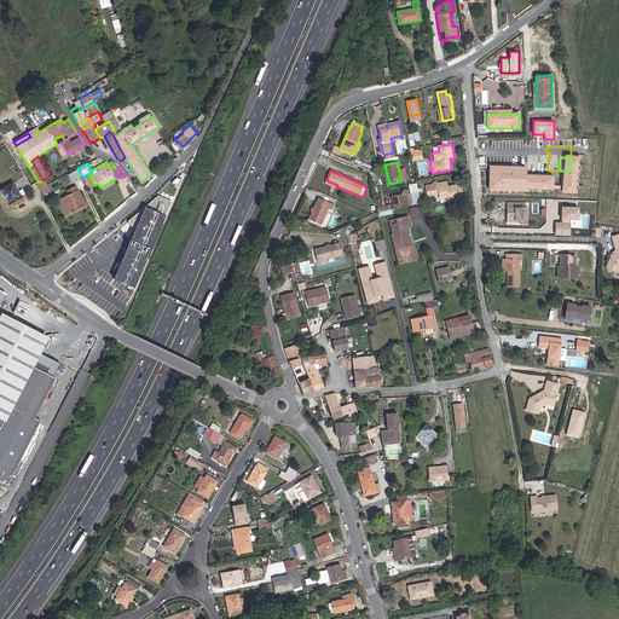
[(514,189),(515,175),(502,175),(502,177),(498,177),(498,175),(491,174),(491,191),(505,191),(505,187),(514,189)]
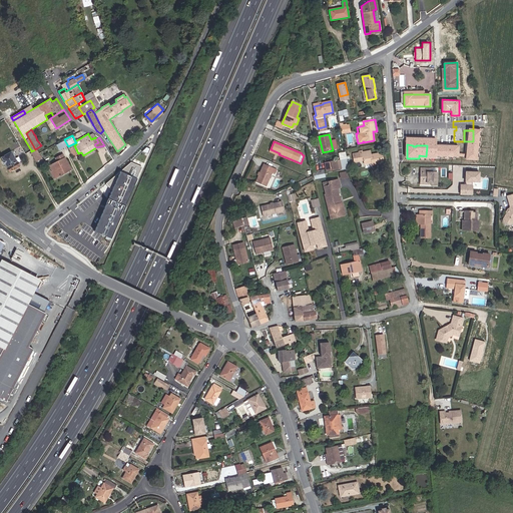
[(35,149),(37,153),(44,149),(42,145),(41,145),(35,149)]
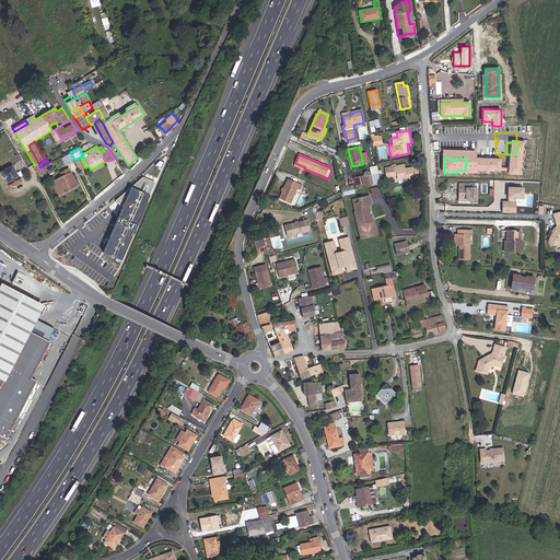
[(34,165),(34,164),(32,165),(39,176),(44,174),(41,167),(37,170),(34,165)]
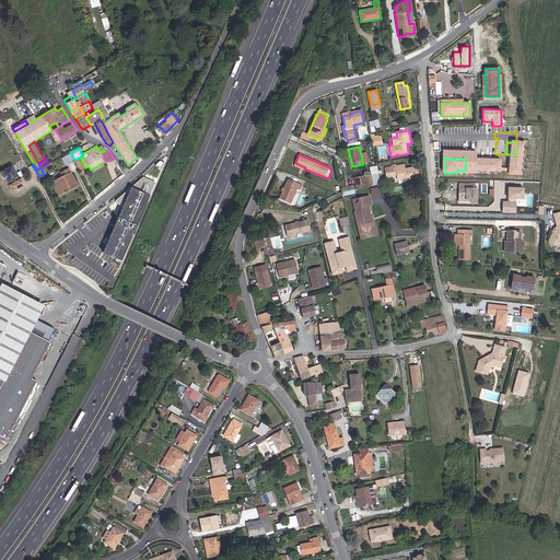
[(12,165),(1,172),(11,188),(22,182),(19,176),(12,165)]
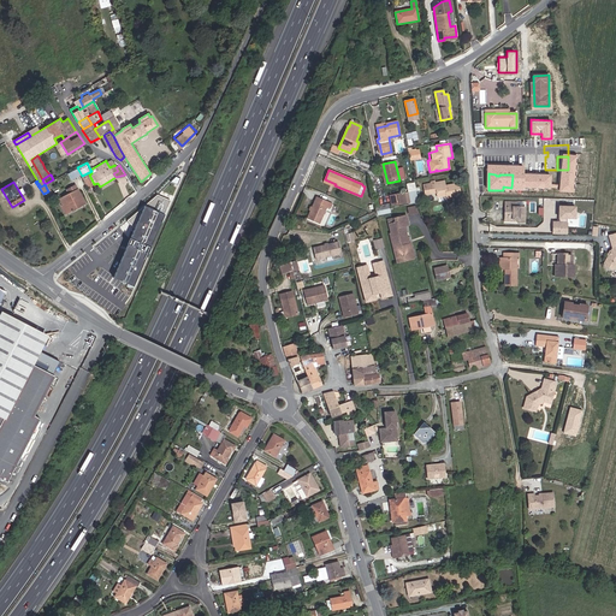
[(446,197),(460,195),(458,184),(445,187),(444,182),(436,183),(434,182),(430,182),(431,185),(424,187),(425,195),(437,193),(437,197),(446,195),(446,197)]
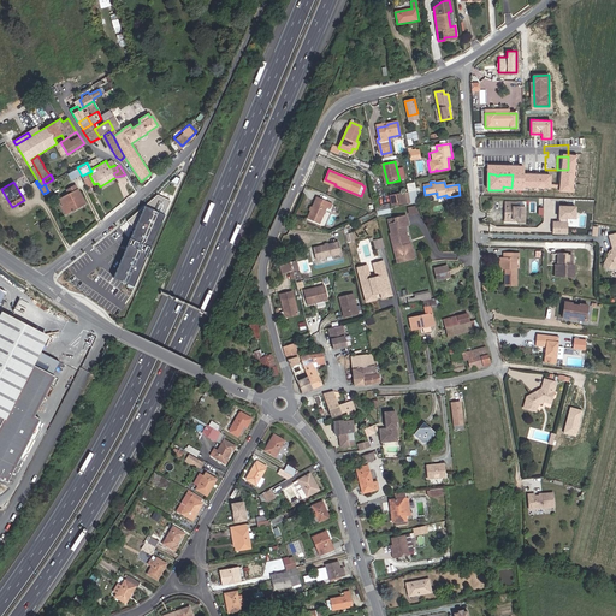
[(77,205),(78,207),(84,203),(75,185),(66,189),(69,194),(58,200),(65,213),(72,209),(71,208),(77,205)]
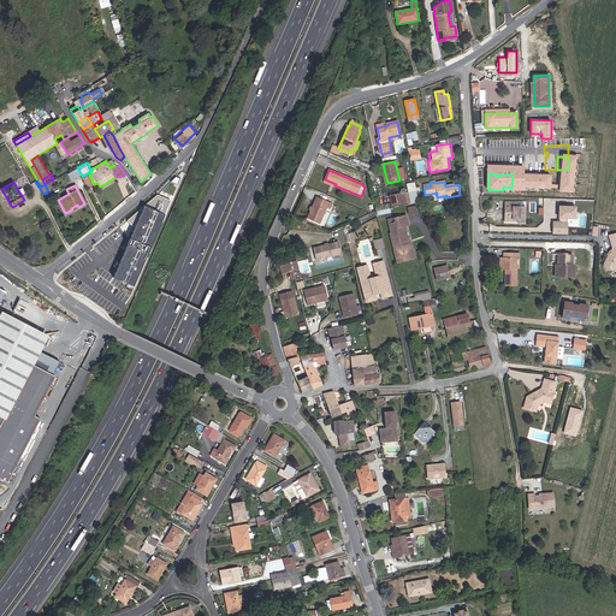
[(416,190),(390,195),(391,206),(410,202),(410,203),(419,202),(416,190)]
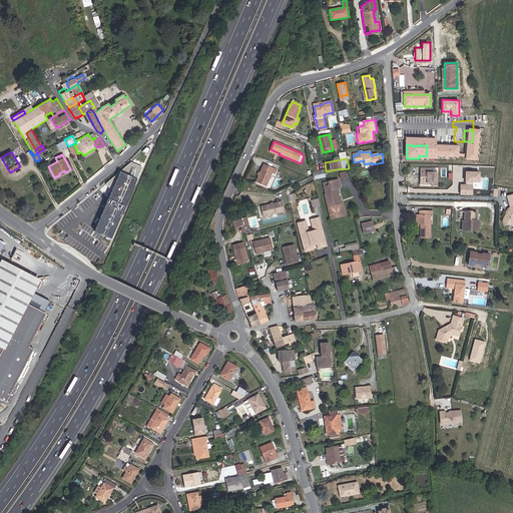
[(142,166),(131,162),(107,183),(113,189),(105,209),(97,230),(113,237),(142,166)]
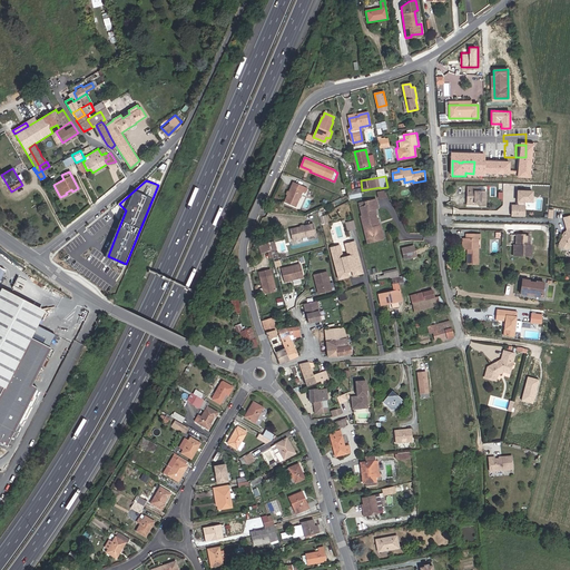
[(302,192),(305,193),(307,188),(293,183),(284,203),(295,207),(302,192)]
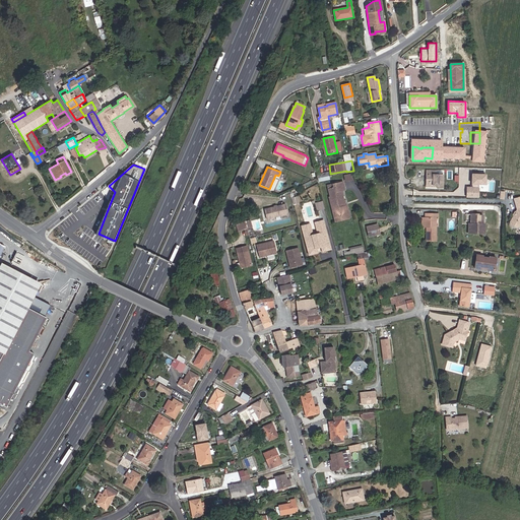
[(437,188),(442,188),(443,177),(429,176),(429,185),(437,186),(437,188)]
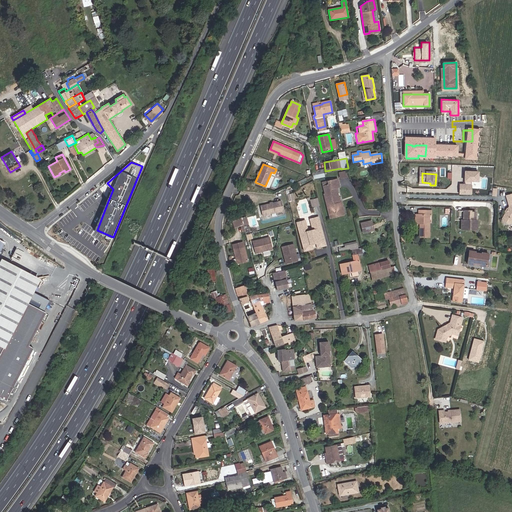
[(338,203),(338,201),(339,200),(336,188),(339,187),(337,179),(327,181),(328,185),(323,186),(325,194),(324,195),(329,215),(343,211),(341,202),(338,203)]
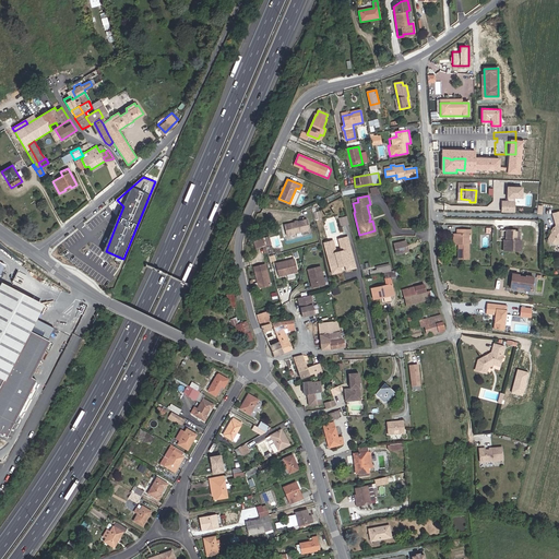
[(515,205),(515,201),(502,201),(502,212),(515,213),(515,205)]
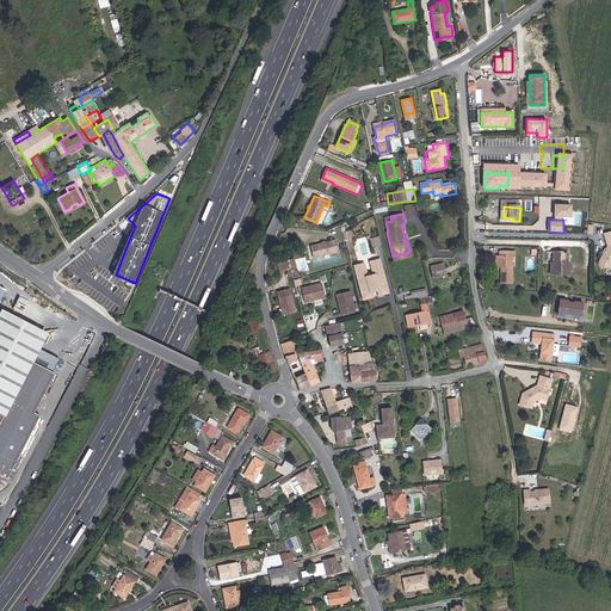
[(370,238),(372,247),(382,245),(380,235),(370,238)]
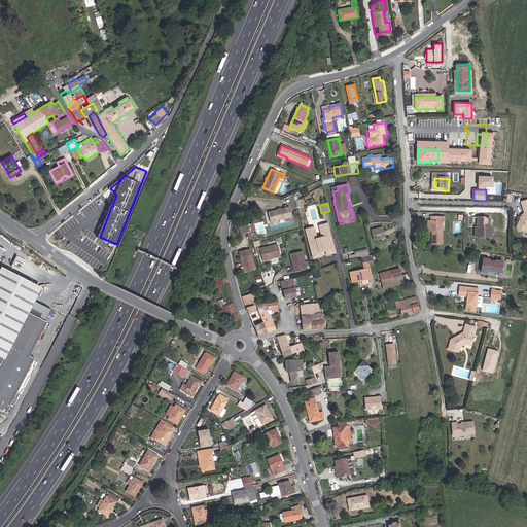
[(526,205),(522,208),(524,212),(522,215),(522,217),(521,219),(520,219),(519,219),(516,224),(516,227),(522,231),(524,231),(526,226),(526,205)]
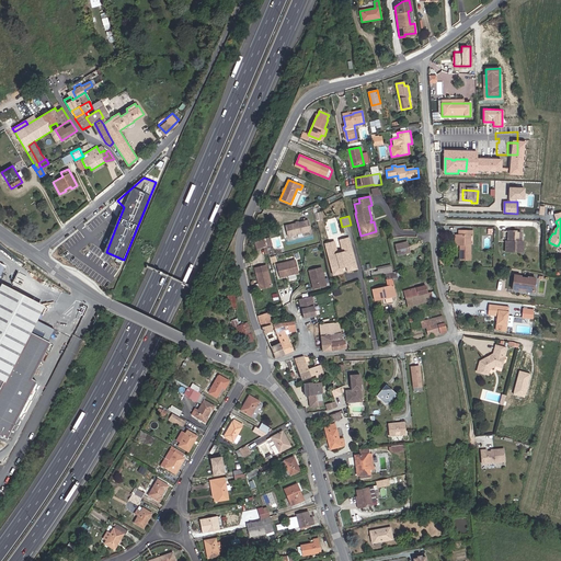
[(308,220),(285,227),(288,238),(311,232),(308,220)]
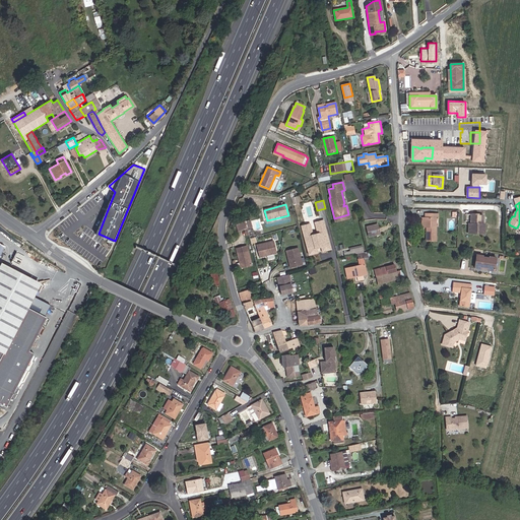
[(427,241),(436,242),(436,218),(438,218),(438,214),(428,214),(428,217),(424,217),(424,228),(427,228),(427,241)]
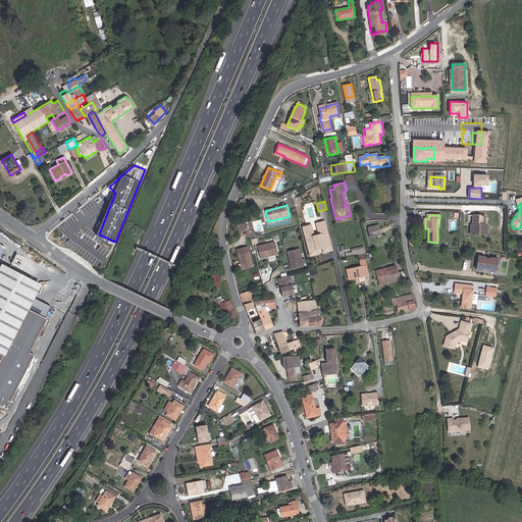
[(487,225),(484,225),(484,223),(485,223),(485,217),(480,216),(480,215),(474,215),(474,220),(475,220),(475,222),(474,222),(474,224),(472,224),(472,235),(486,235),(487,225)]
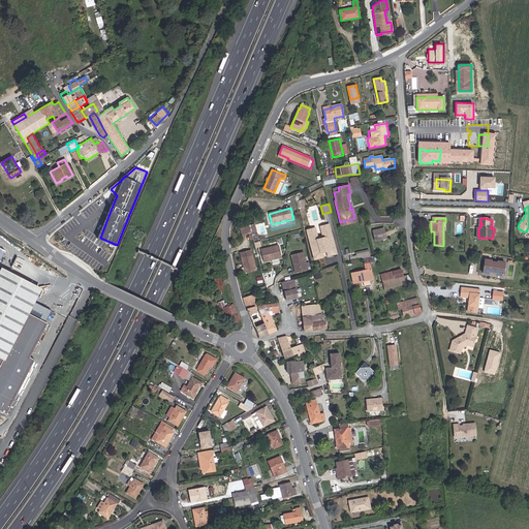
[(314,228),(307,230),(311,245),(313,245),(316,256),(320,254),(320,251),(328,249),(329,252),(334,251),(331,240),(333,240),(329,224),(320,226),(324,239),(322,240),(321,239),(320,239),(319,240),(319,241),(317,241),(314,228)]
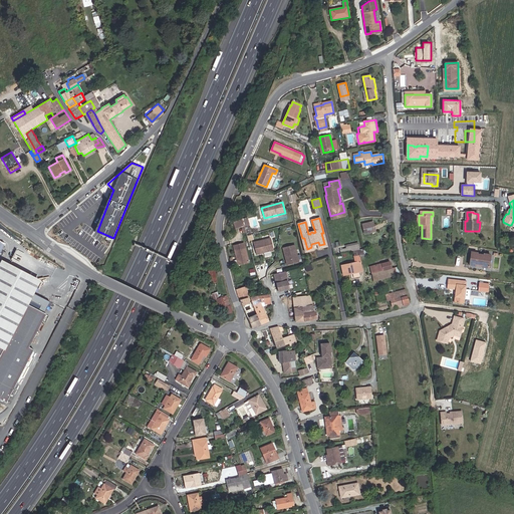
[(243,220),(242,219),(239,220),(231,223),(233,231),(245,228),(245,227),(243,220)]
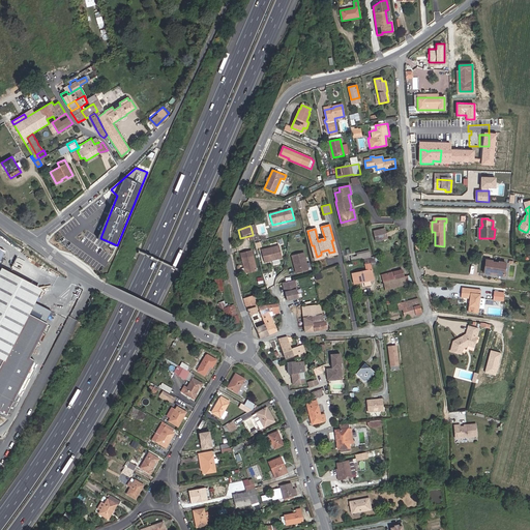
[(316,228),(315,229),(318,241),(320,241),(320,240),(321,239),(322,239),(323,240),(325,239),(321,227),(320,227),(323,238),(319,239),(316,228)]
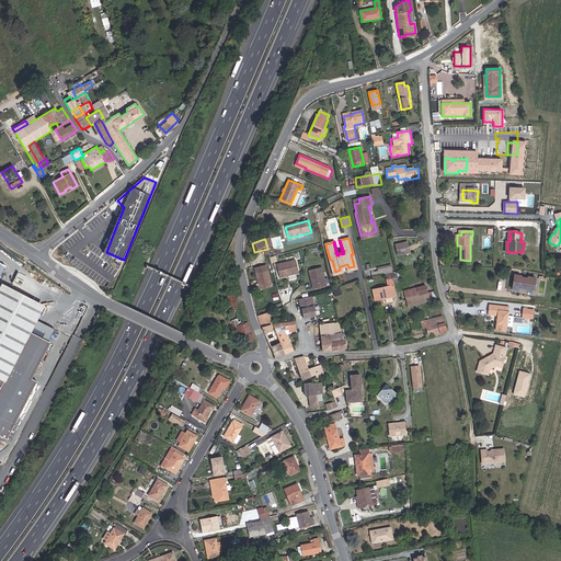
[(404,249),(407,248),(405,242),(393,245),(397,256),(405,253),(404,249)]
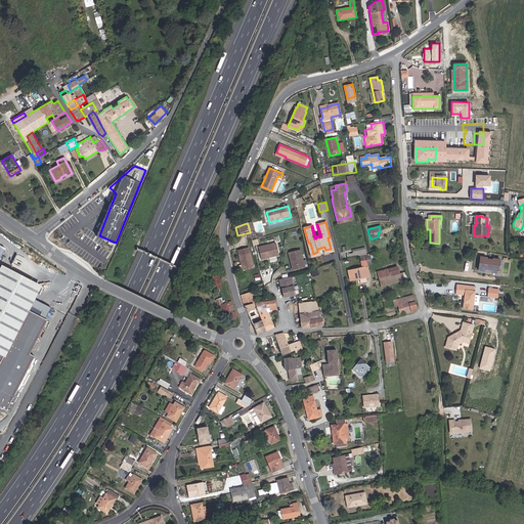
[(310,243),(308,243),(312,257),(333,252),(330,237),(328,237),(331,249),(325,250),(324,247),(317,249),(317,252),(313,254),(310,243)]
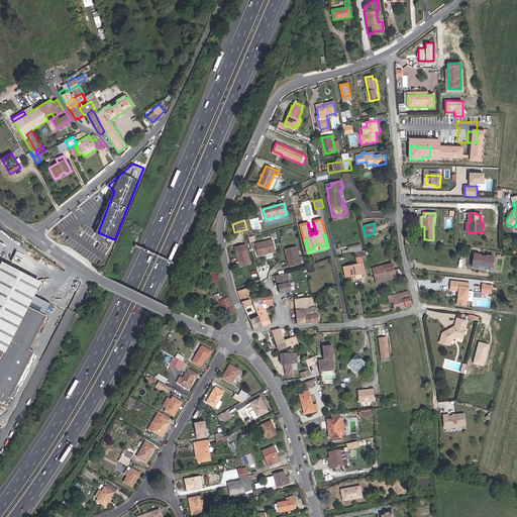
[(272,241),(255,246),(259,257),(267,255),(268,261),(274,259),(273,254),(276,253),(272,241)]
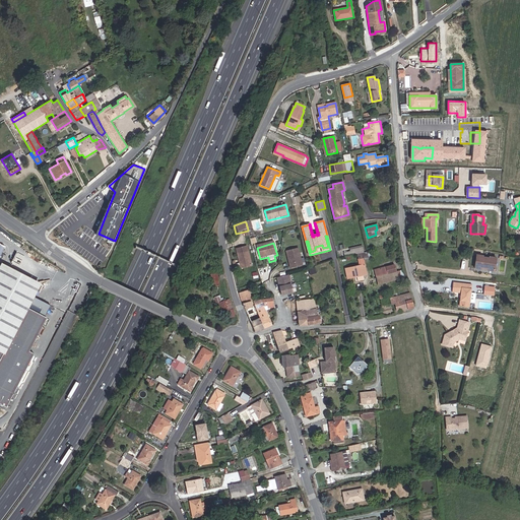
[(242,268),(252,266),(246,246),(236,248),(242,268)]
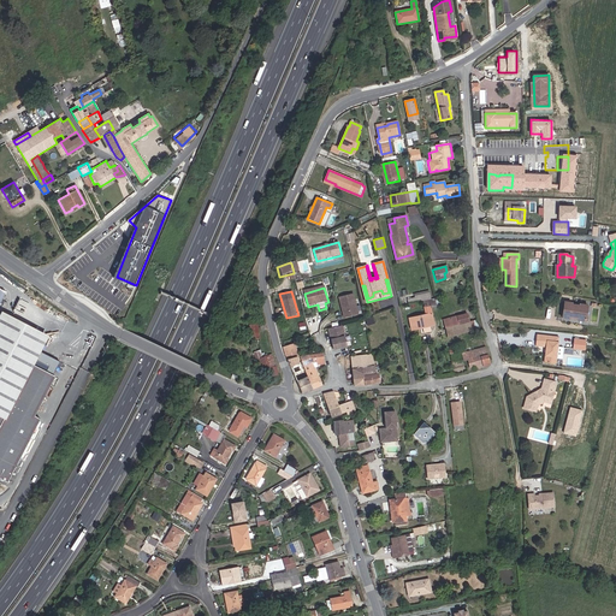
[(407,300),(408,304),(419,302),(431,300),(428,291),(414,295),(415,298),(407,300)]
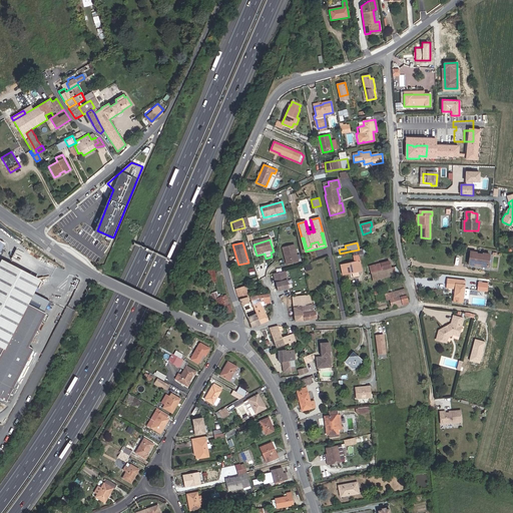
[(288,265),(300,262),(295,244),(283,248),(288,265)]
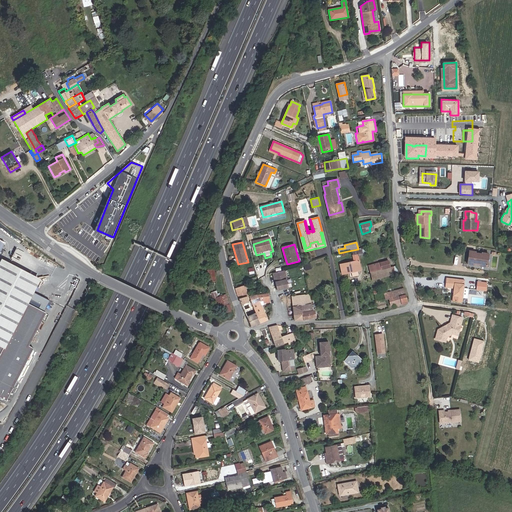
[(361,248),(352,250),(354,261),(340,265),(342,275),(352,272),(353,277),(359,276),(358,271),(361,270),(358,257),(363,255),(361,248)]
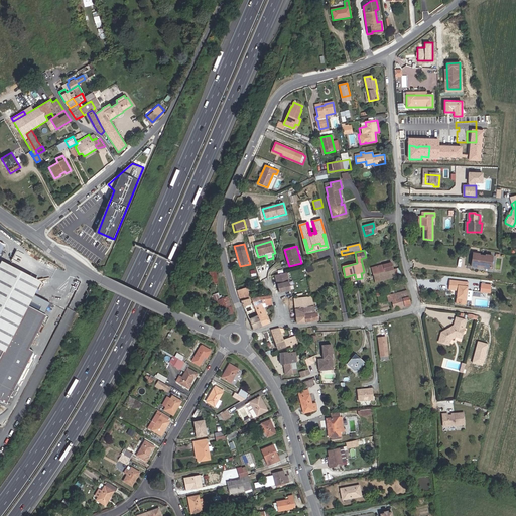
[(484,268),(490,269),(492,256),(486,255),(486,256),(479,255),(479,254),(473,253),(471,266),(477,267),(477,266),(484,267),(484,268)]
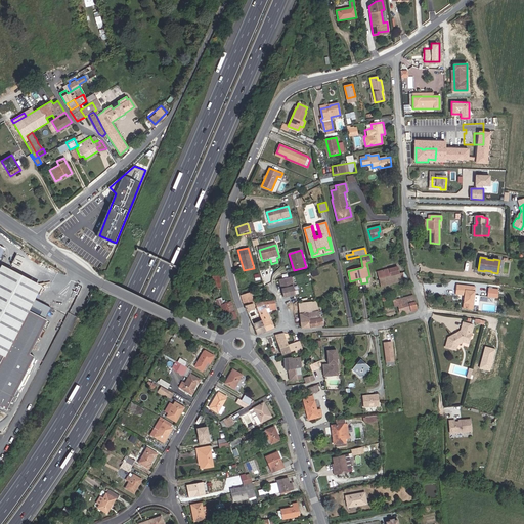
[(2,266),(0,270),(0,269),(0,355),(5,358),(12,345),(30,354),(47,320),(29,311),(36,298),(54,292),(52,284),(49,285),(42,287),(37,284),(2,266)]
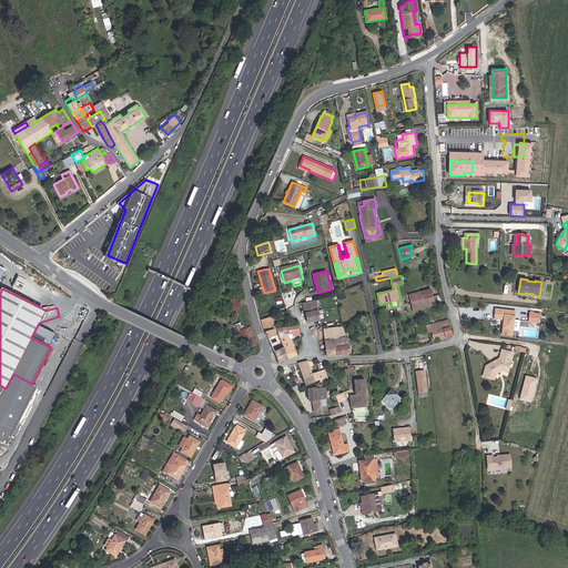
[(413,311),(435,305),(430,290),(408,295),(413,311)]
